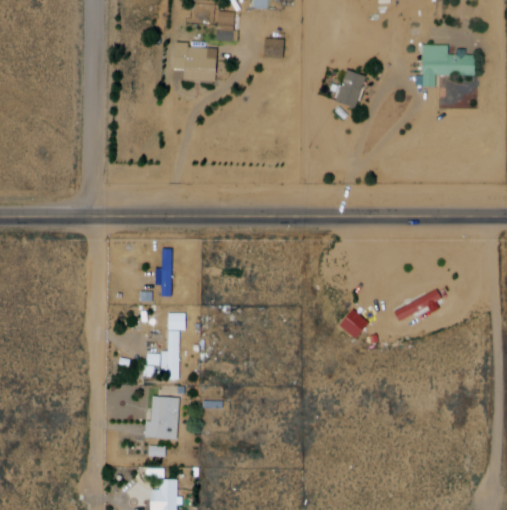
[(178,40),(189,41),(188,47),(217,49),(214,77),(174,73),(178,40)]
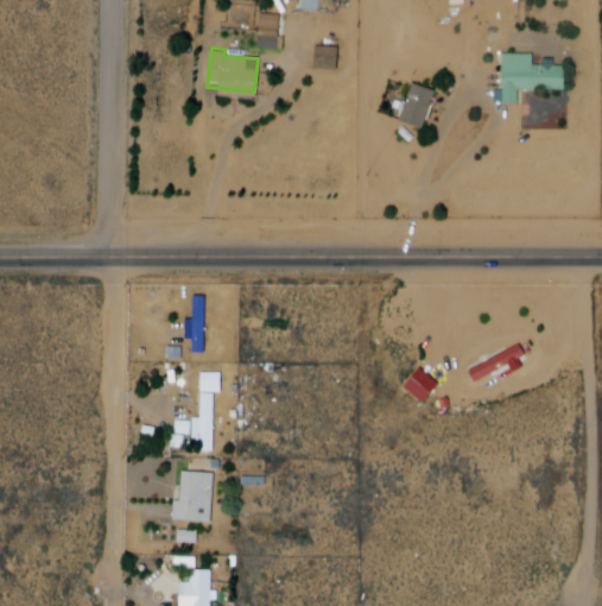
[(501,54),(534,52),(534,64),(544,64),(544,57),(553,57),(553,62),(563,62),(563,88),(518,88),(518,99),(495,100),(495,89),(502,89),(501,54)]
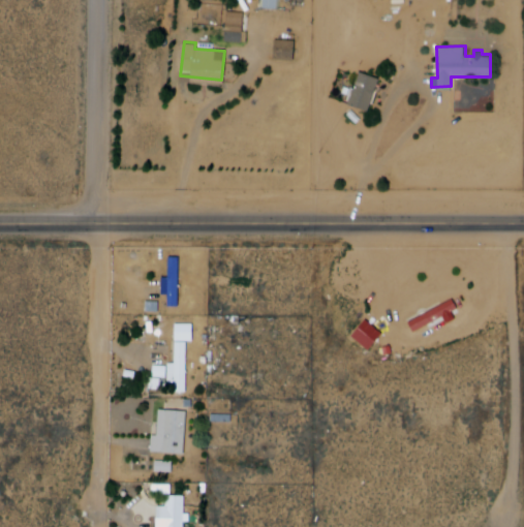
[(348,101),(358,72),(376,79),(367,107),(348,101)]
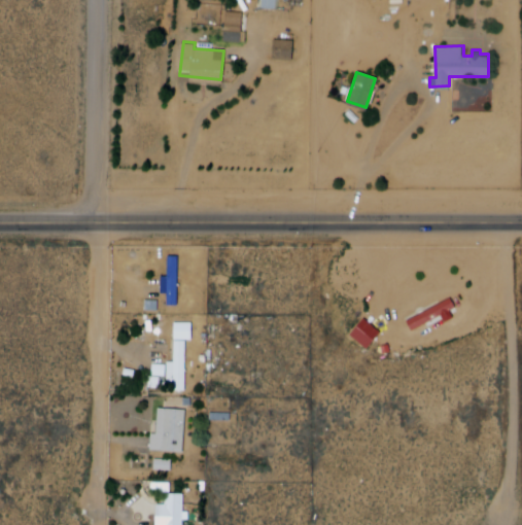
[(404,320),(412,329),(454,307),(448,296),(404,320)]
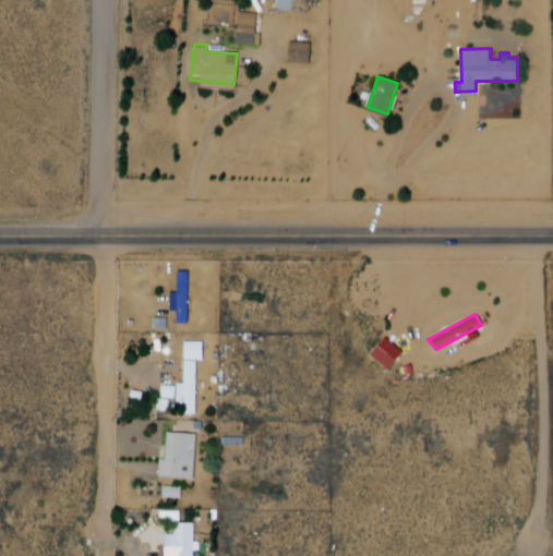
[(184,360),(194,360),(194,411),(182,411),(182,401),(176,401),(176,383),(184,383),(184,360)]
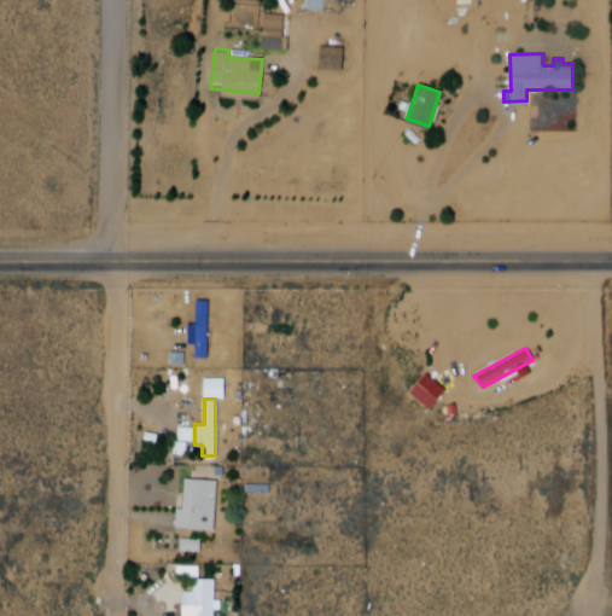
[(186,480),(217,481),(214,528),(175,526),(176,506),(184,506),(186,480)]
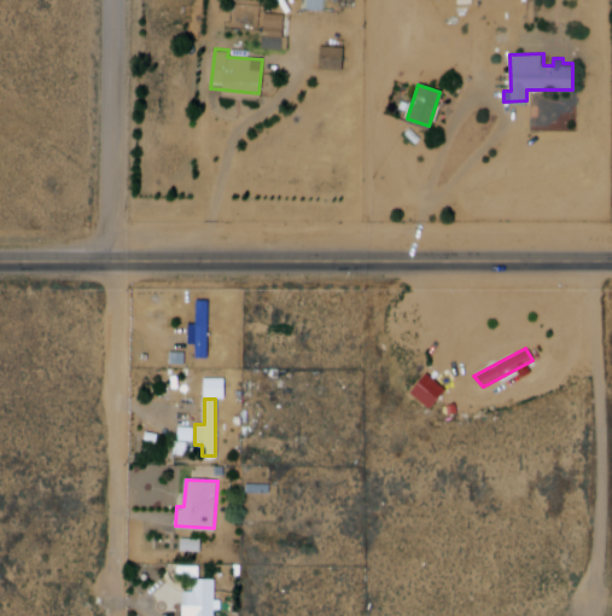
[(193,580),(213,580),(210,615),(181,615),(182,592),(192,593),(193,580)]
